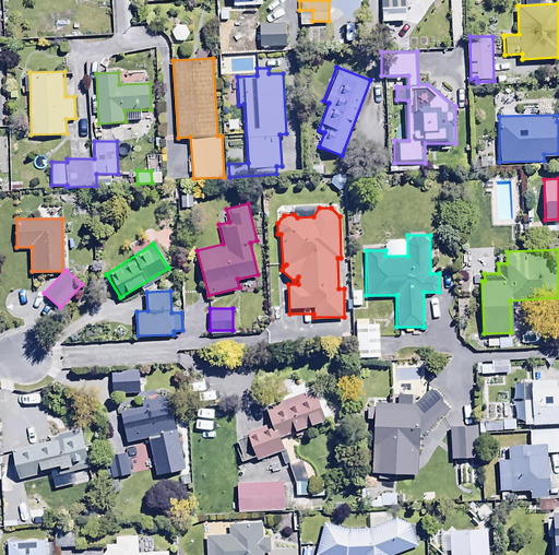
[(368,317),(356,318),(358,356),(380,355),(379,323),(368,325),(368,317)]
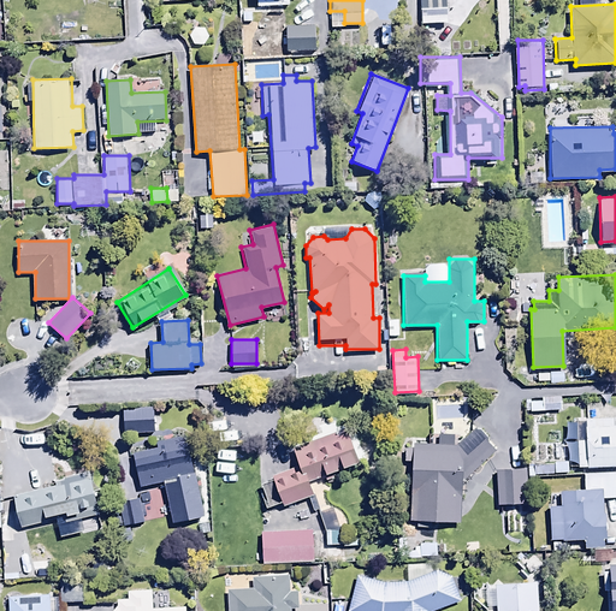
[(539,372),(539,380),(566,380),(566,371),(551,371),(551,372),(539,372)]
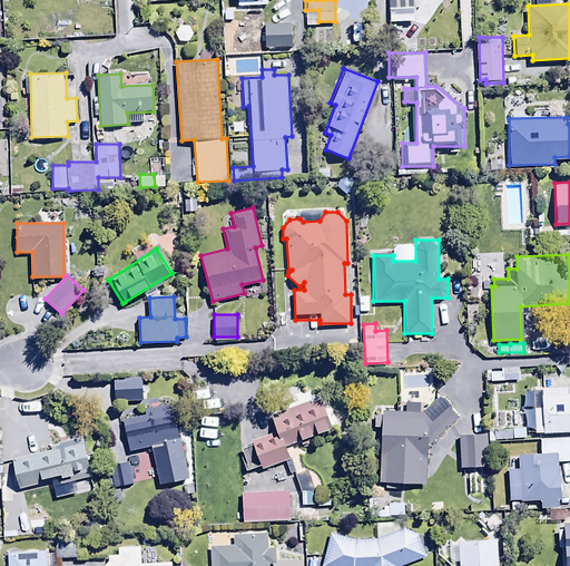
[(490,371),(491,380),(520,378),(519,364),(502,366),(502,370),(490,371)]
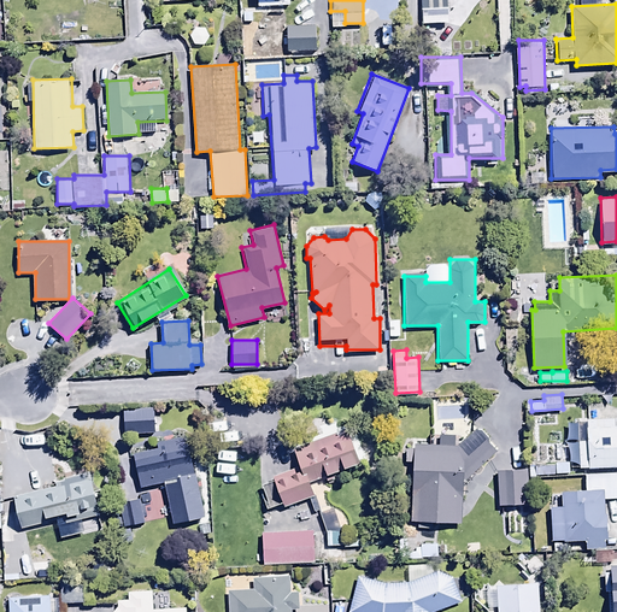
[(124,406),(125,431),(154,431),(154,406),(124,406)]
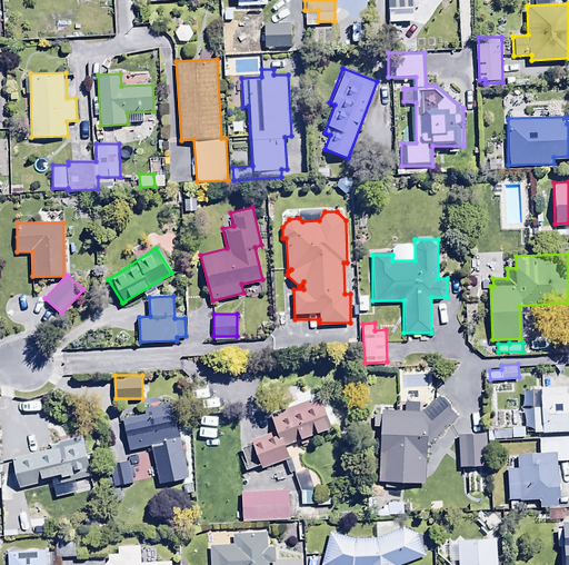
[(531,388),(533,430),(568,429),(568,394),(567,394),(567,385),(542,386),(542,388),(531,388)]
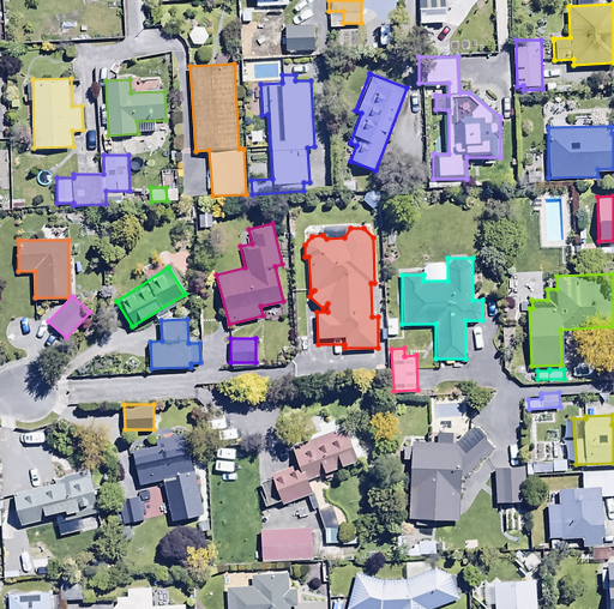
[(282,499),(283,502),(313,493),(307,477),(324,472),(325,475),(360,463),(348,424),(293,441),(300,463),(270,472),(272,477),(258,481),(265,504),(282,499)]
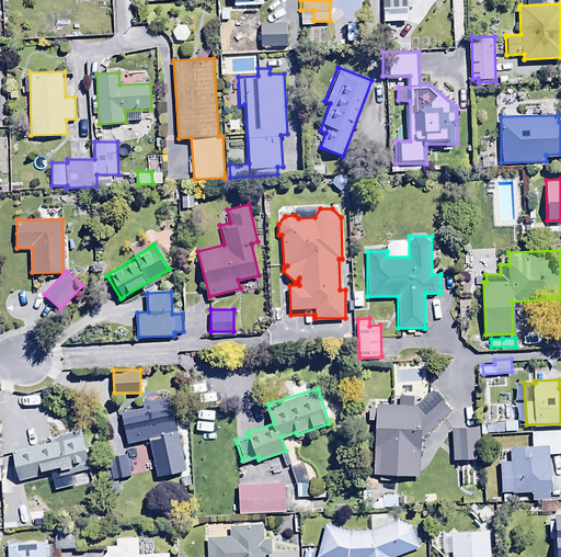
[(416,404),(377,402),(377,407),(369,407),(369,420),(376,420),(375,451),(422,453),(422,439),(451,408),(435,388),(416,404)]
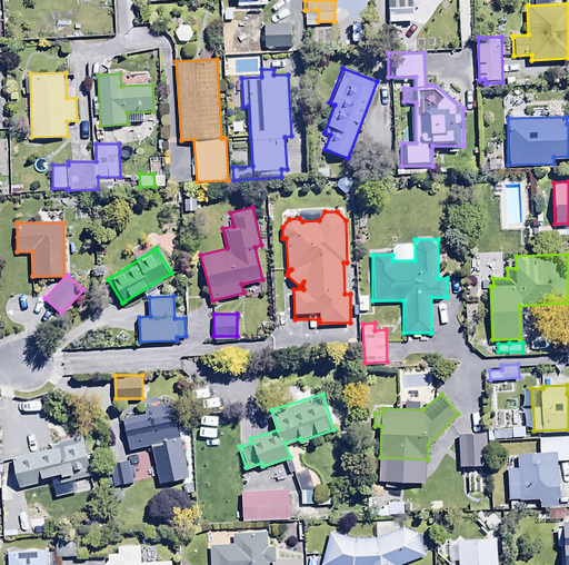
[(146,414),(123,417),(129,449),(151,445),(158,482),(188,477),(175,402),(145,407),(146,414)]
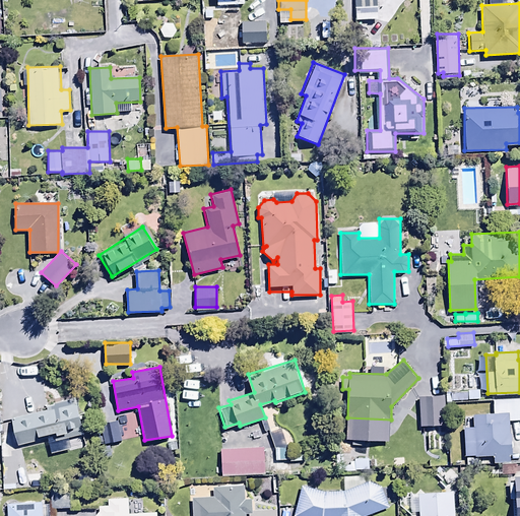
[(444,395),(418,396),(419,427),(445,426),(444,395)]
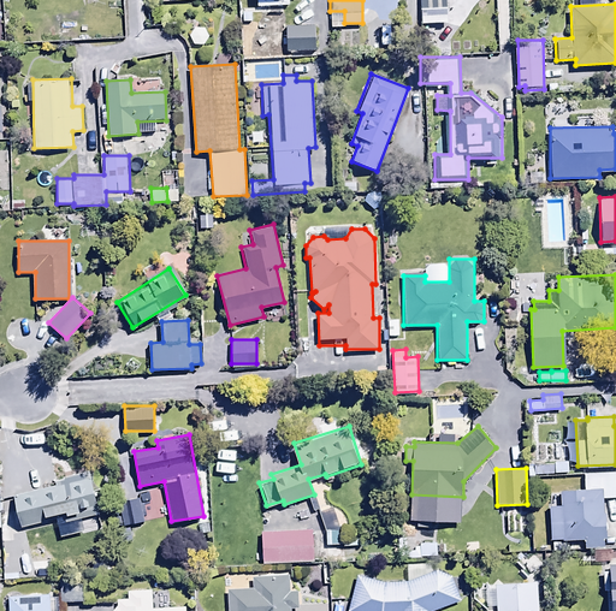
[(55,484),(13,493),(22,527),(65,516),(66,520),(101,511),(92,469),(54,479),(55,484)]
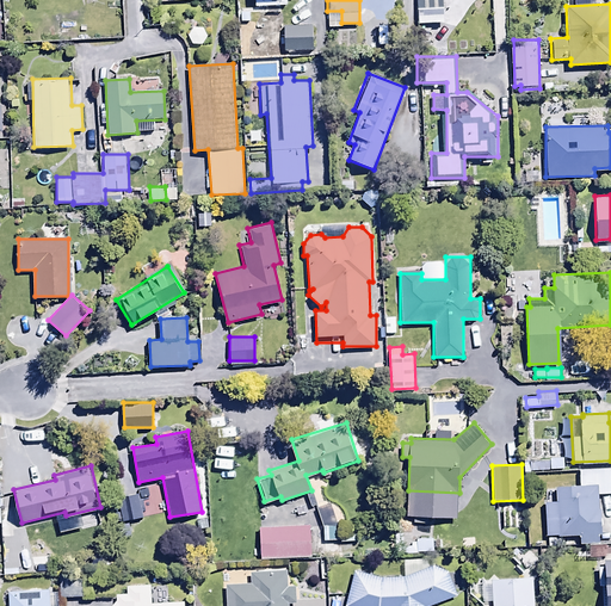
[(599,484),(554,486),(555,501),(547,502),(547,537),(580,536),(580,542),(602,540),(599,484)]
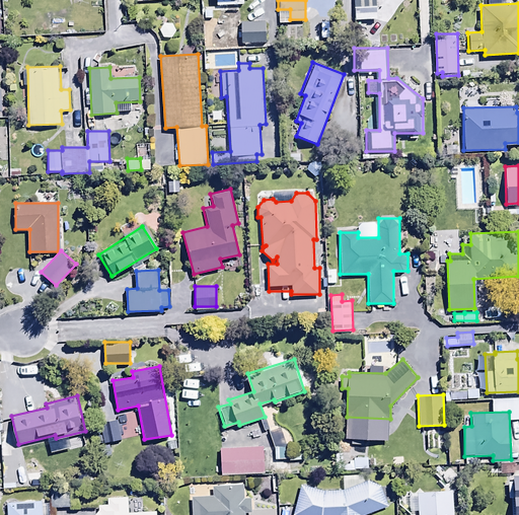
[(119,421),(100,423),(103,442),(122,439),(119,421)]
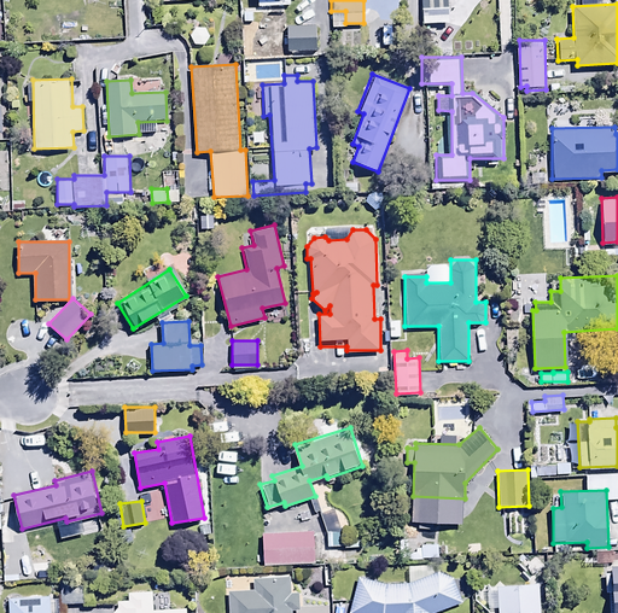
[(439,501),(414,501),(414,519),(438,520),(439,501)]
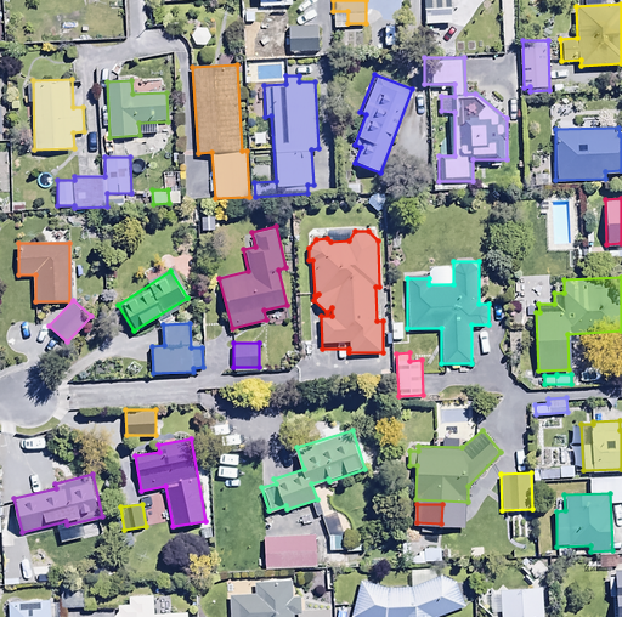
[(133,531),(120,532),(122,547),(134,545),(133,531)]
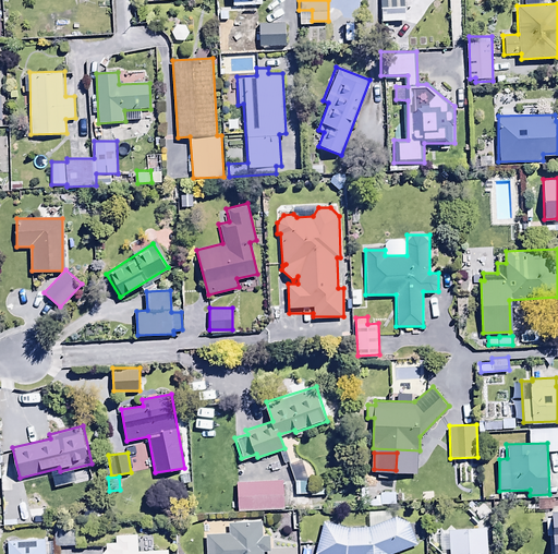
[(284,479),(237,480),(238,509),(284,508),(284,479)]
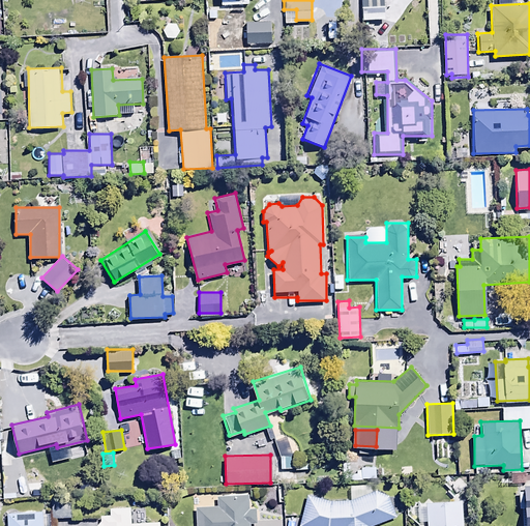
[(362,461),(343,461),(344,478),(376,477),(376,465),(362,466),(362,461)]
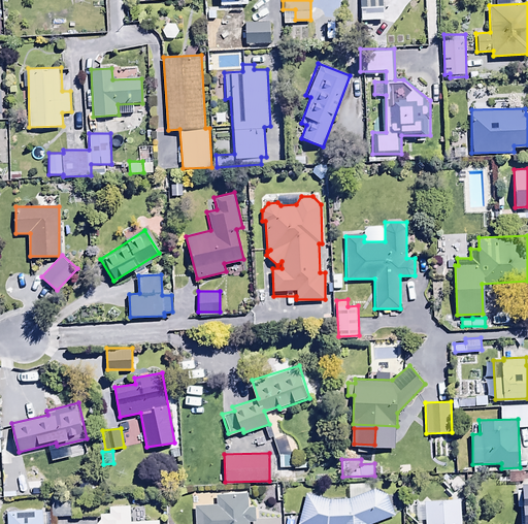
[(350,498),(330,498),(306,492),(298,522),(304,523),(368,523),(369,523),(395,514),(389,493),(373,486),(350,498)]
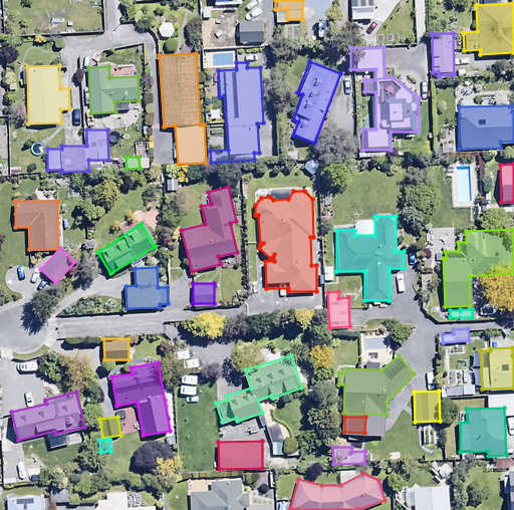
[(211,491),(191,492),(191,509),(242,509),(242,507),(250,506),(250,493),(242,493),(241,480),(210,482),(211,491)]
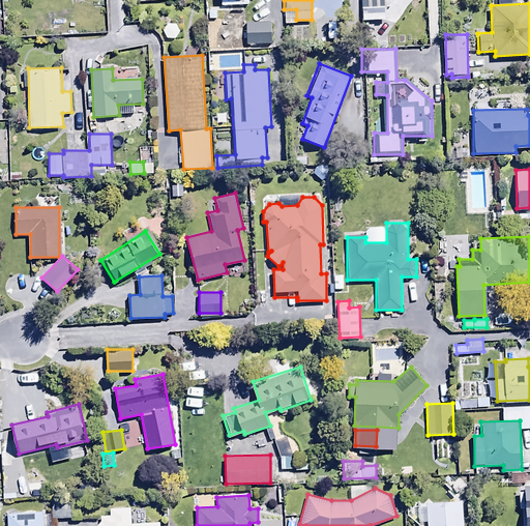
[(425,505),(416,506),(417,521),(427,521),(425,525),(463,525),(462,501),(425,503),(425,505)]
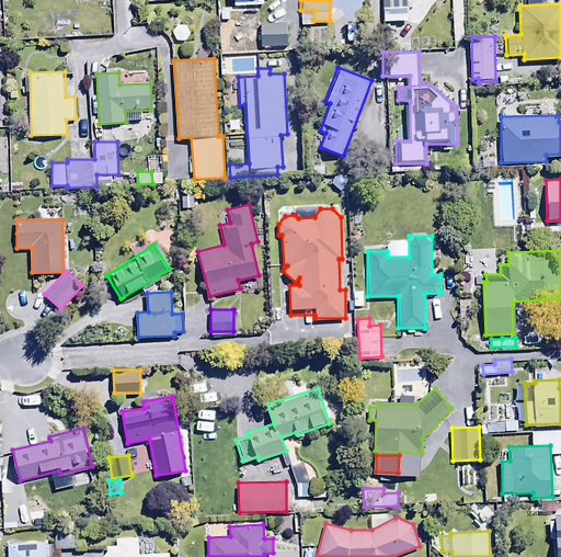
[(169,556),(169,552),(138,553),(138,537),(117,538),(117,544),(107,545),(107,553),(102,556),(169,556)]
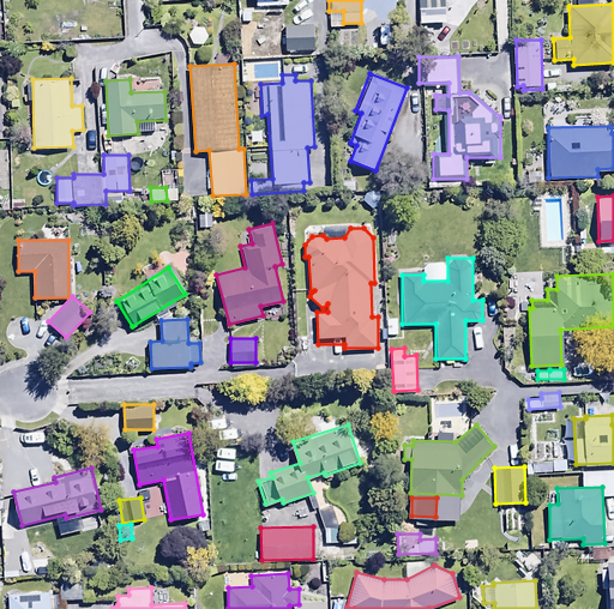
[(10,592),(8,608),(50,608),(50,592),(10,592)]
